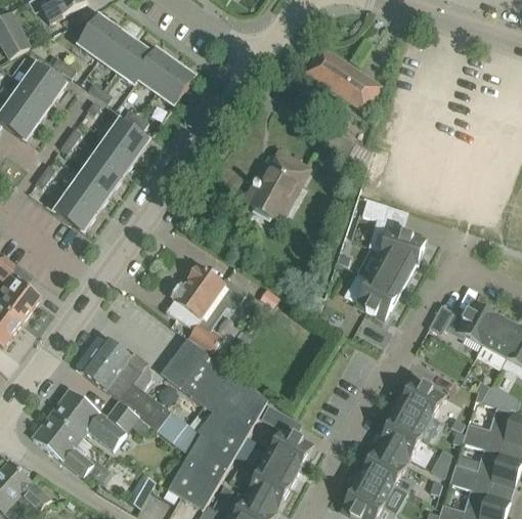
[(86,1),(85,0),(51,0),(52,1),(41,8),(48,23),(86,1)]
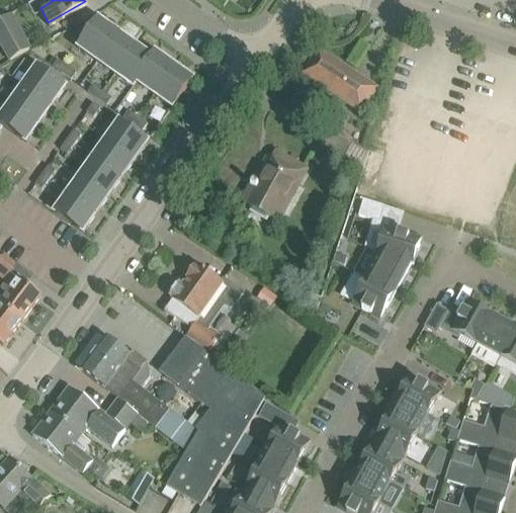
[(0,43),(8,57),(30,44),(10,9),(0,15),(0,43)]
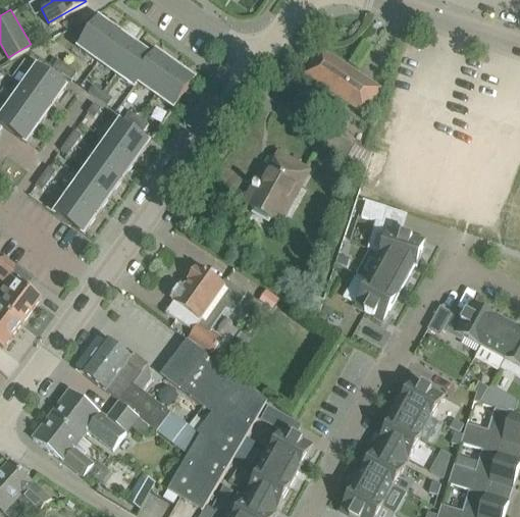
[(116,30),(98,15),(78,44),(96,58),(116,30)]
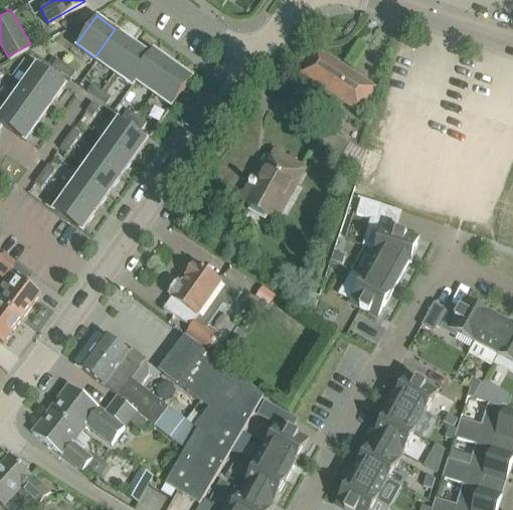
[(115,29),(95,57),(113,69),(133,41),(115,29)]
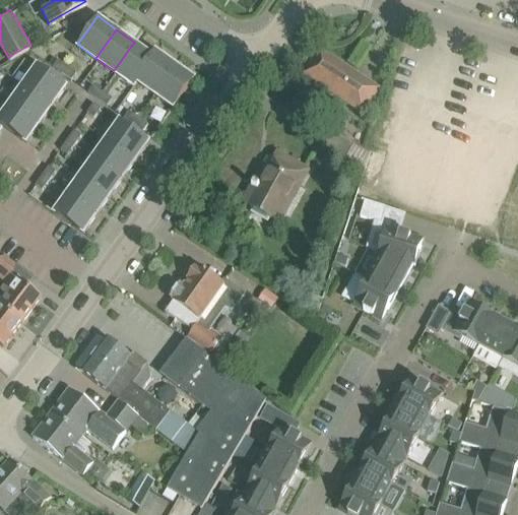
[(132,83),(135,79),(134,77),(150,54),(134,42),(114,70),(132,83)]
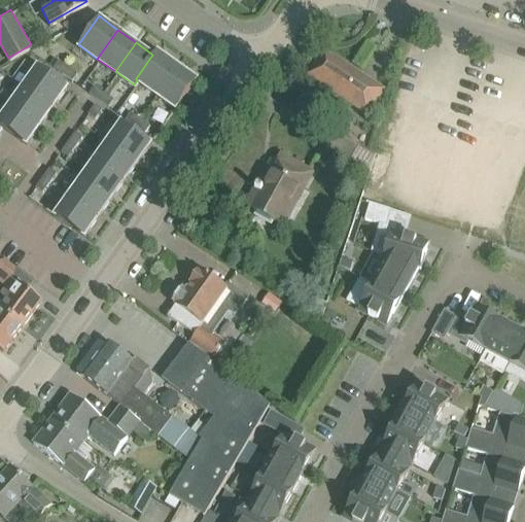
[(307,70),(364,108),(380,85),(322,47),(307,70)]
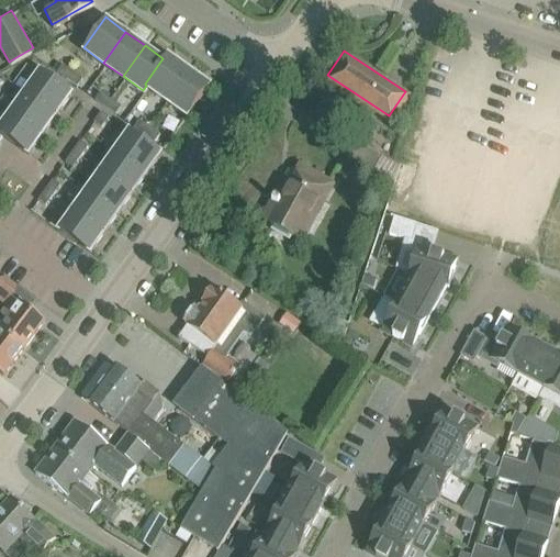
[(167,53),(163,58),(145,84),(146,86),(165,99),(187,67),(167,53)]
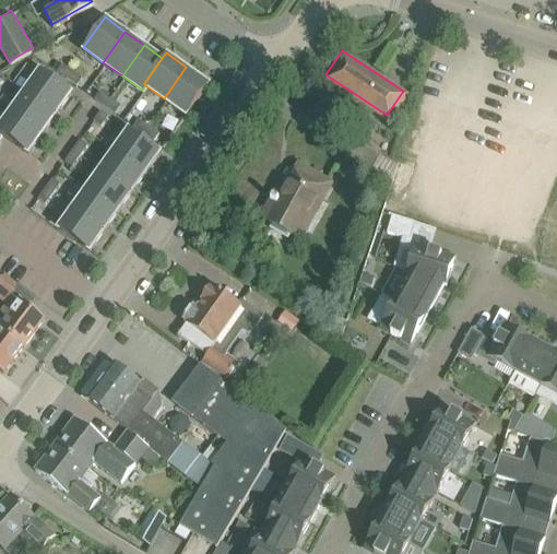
[(70,68),(60,60),(55,68),(64,75),(70,68)]
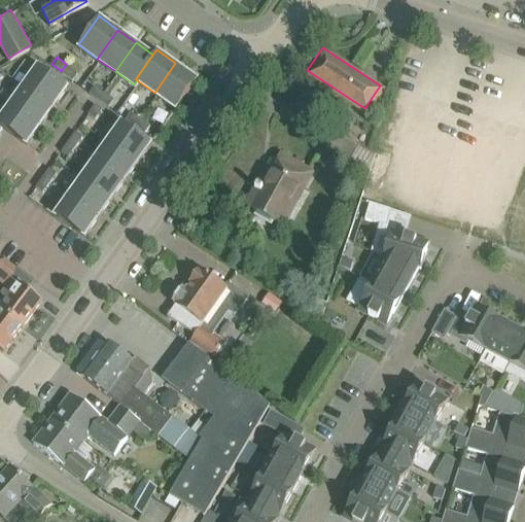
[(195,76),(175,63),(154,93),(173,106),(195,76)]
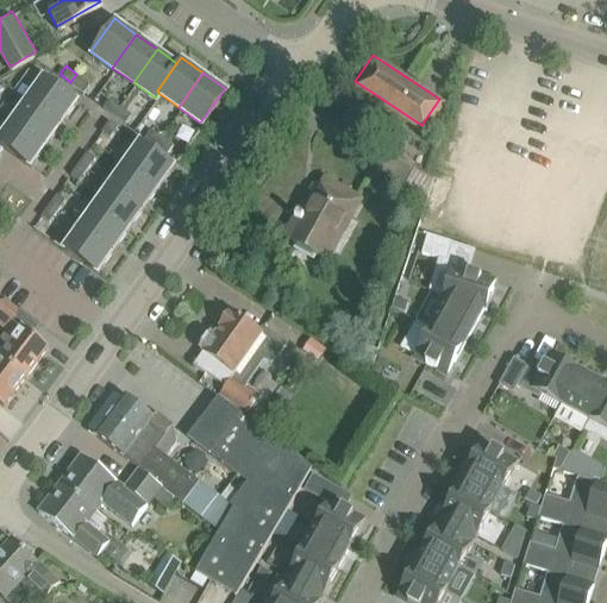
[(26,96),(60,120),(75,99),(67,93),(42,74),(26,96)]
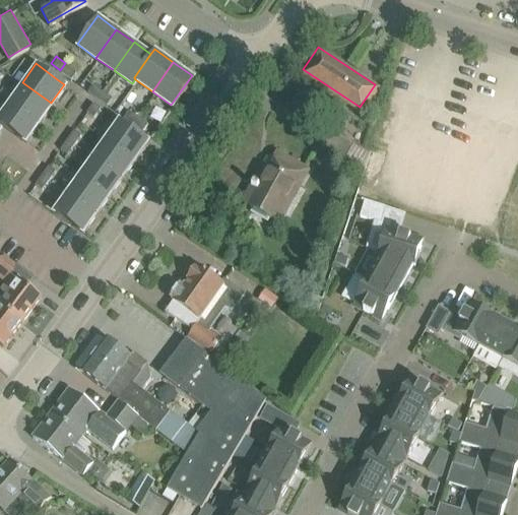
[(74,69),(65,63),(60,70),(69,76),(74,69)]
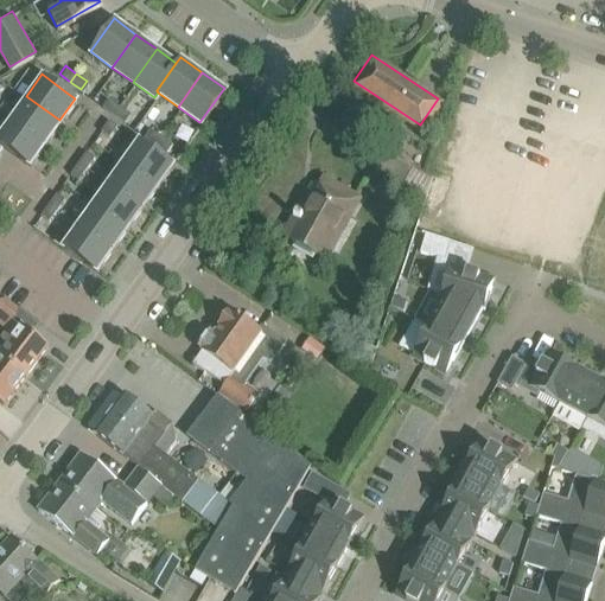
[(106,95),(101,103),(112,112),(118,103),(106,95)]
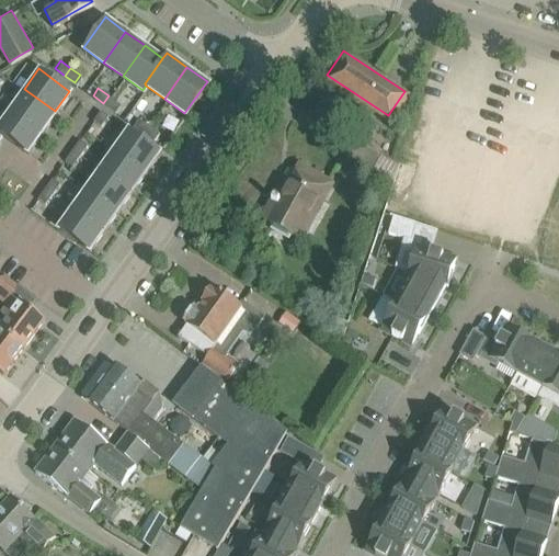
[(24,89),(10,108),(41,131),(55,111),(24,89)]
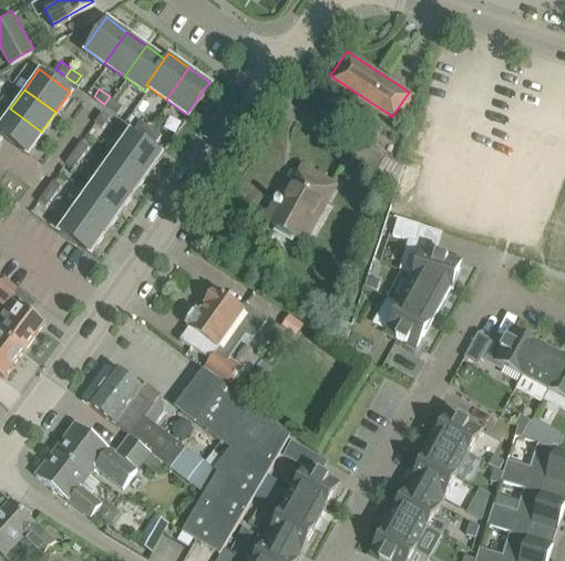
[(110,96),(104,104),(114,111),(120,103),(110,96)]
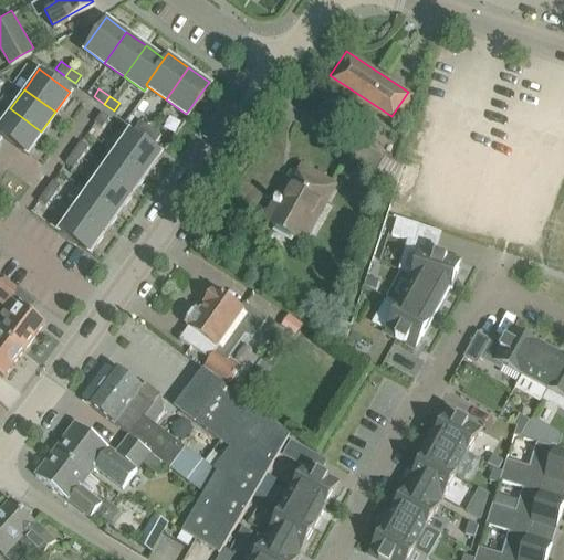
[(0,131),(27,151),(41,131),(10,108),(0,122),(0,131)]
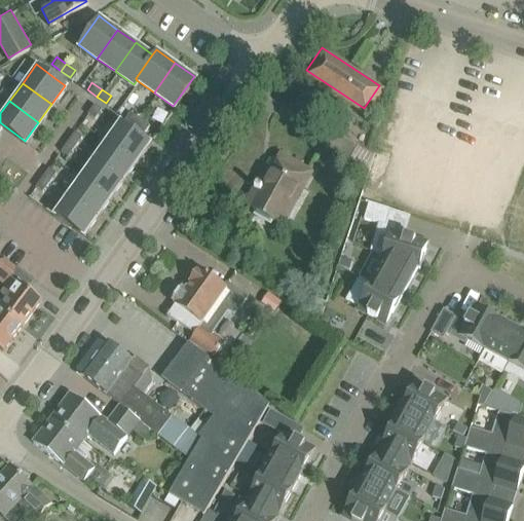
[(85,110),(92,115),(100,106),(92,101),(85,110)]
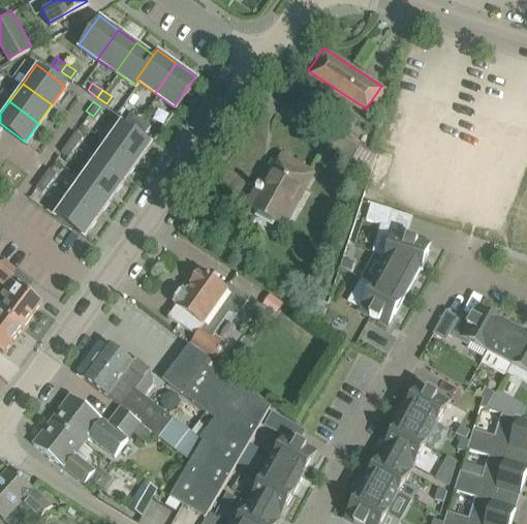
[(129,109),(124,116),(133,123),(138,116),(129,109)]
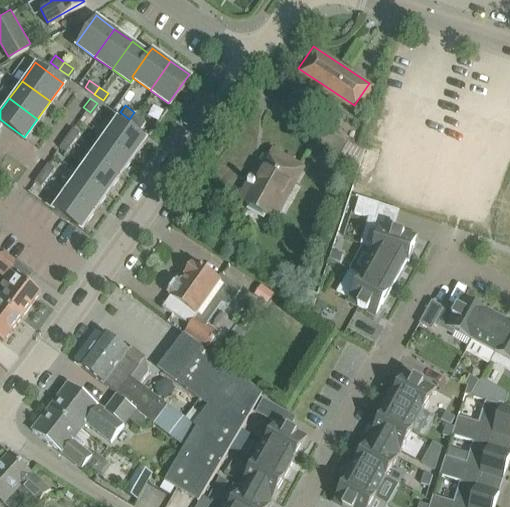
[(134,112),(129,119),(139,125),(144,118),(134,112)]
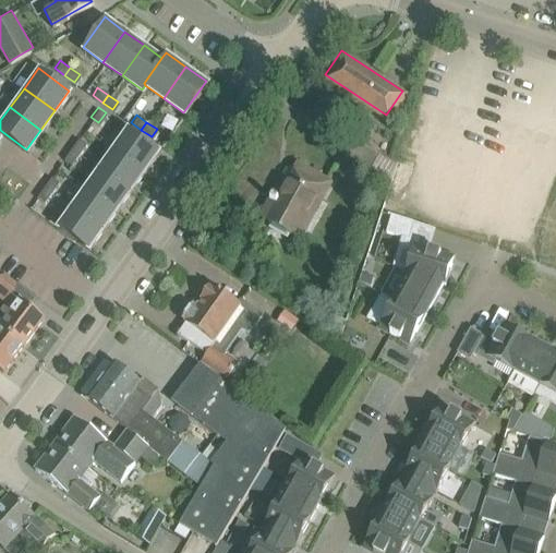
[(127,128),(123,132),(112,147),(143,169),(157,149),(127,128)]
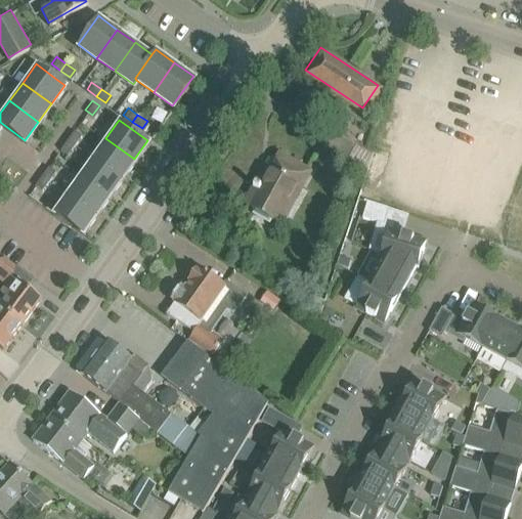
[(328,125),(319,140),(366,167),(372,152),(354,141),(355,140),(328,125)]
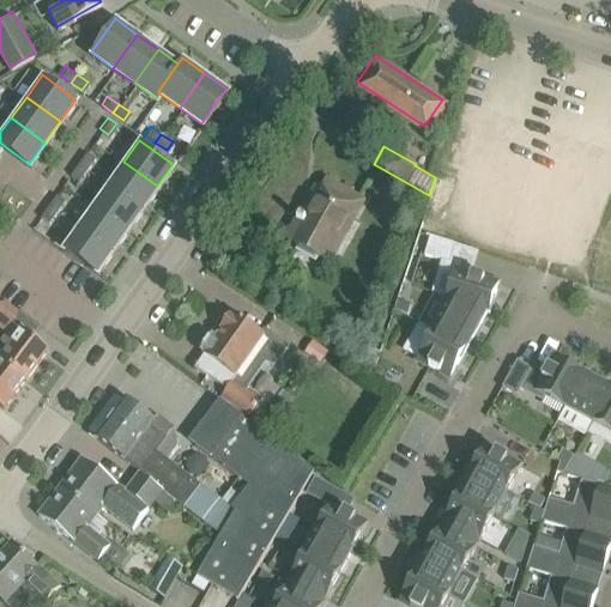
[(85,167),(94,156),(85,150),(77,161),(85,167)]
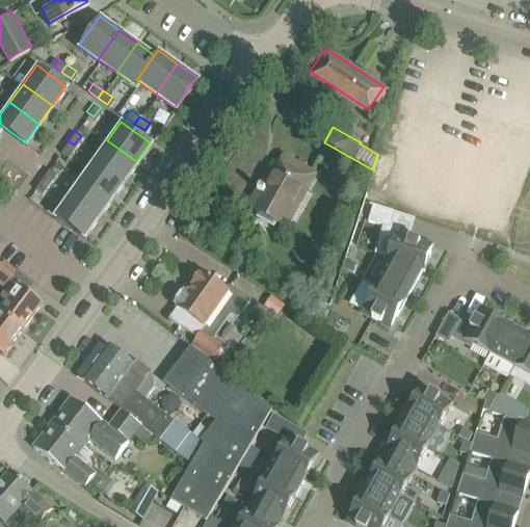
[(68,154),(74,145),(67,139),(60,149),(68,154)]
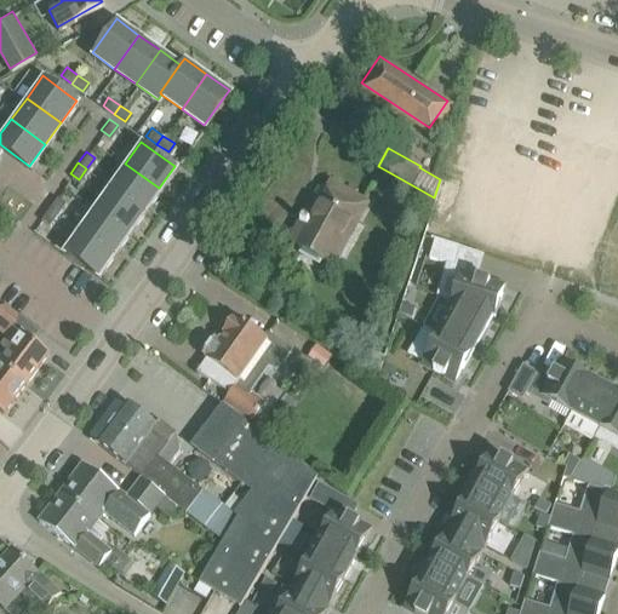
[(144,208),(159,188),(125,164),(109,184),(144,208)]
